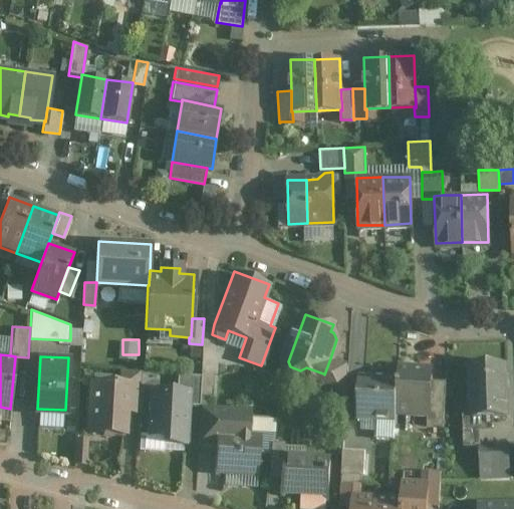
[(347,364),(330,358),(324,374),(323,373),(317,389),(345,399),(347,364)]
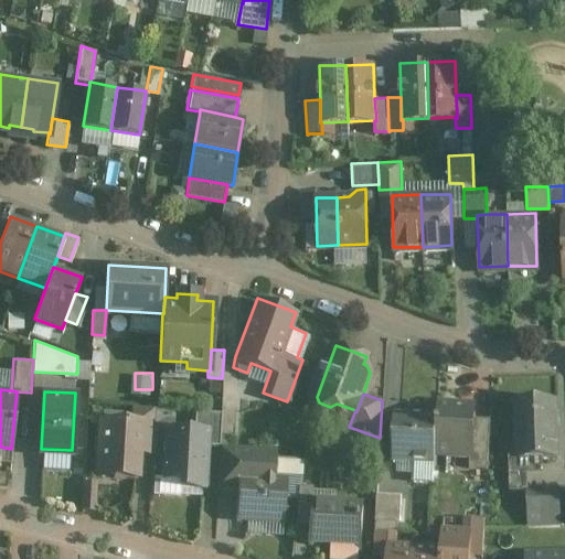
[(555,397),(514,398),(515,457),(557,455),(555,397)]
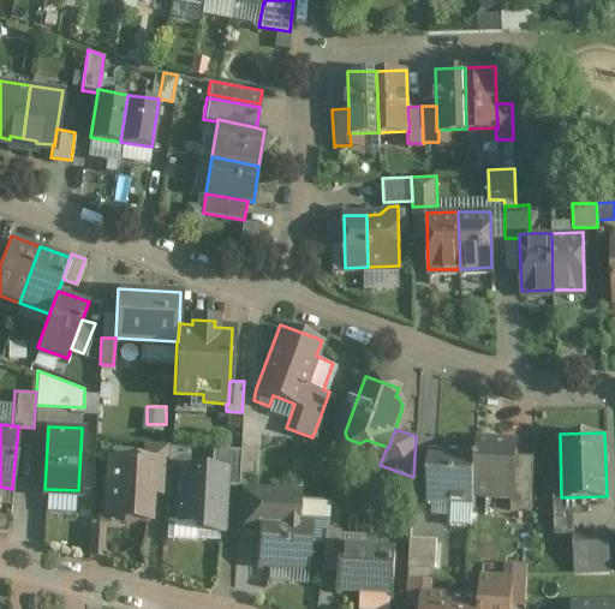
[(515,440),(476,439),(475,451),(473,491),(511,494),(513,494),(515,454),(515,440)]
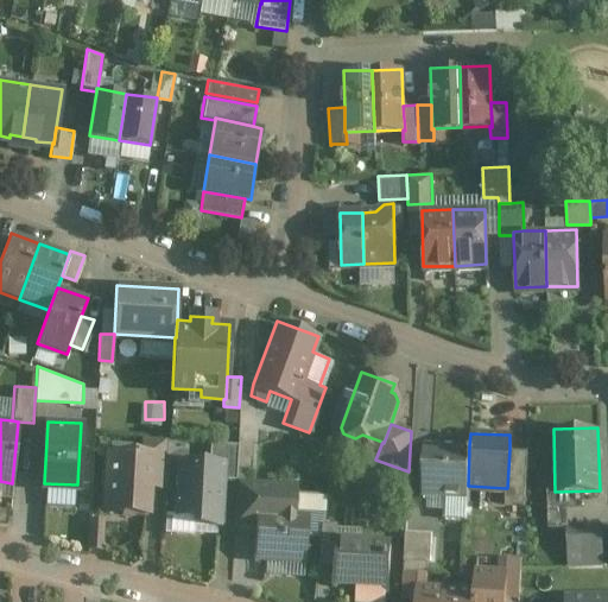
[(166,437),(143,435),(141,451),(151,452),(150,467),(164,468),(166,437)]
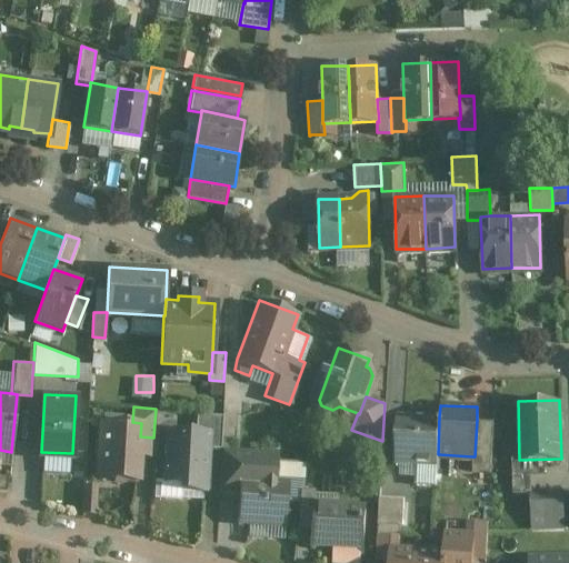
[(236,412),(222,411),(222,414),(221,436),(235,436),(236,412)]
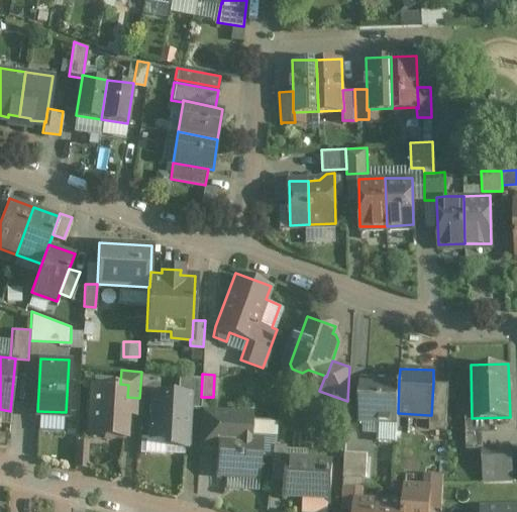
[(202,377),(179,375),(178,392),(189,393),(189,405),(201,406),(201,397),(202,377)]
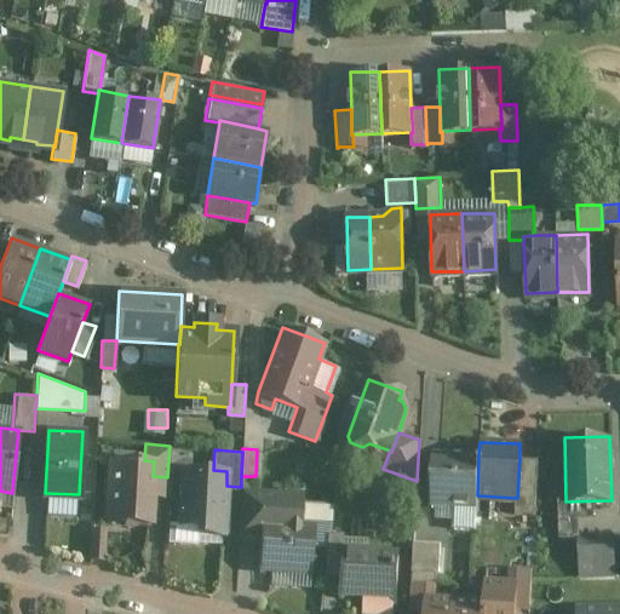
[(478,454),(432,452),(430,505),(476,508),(477,495),(478,454)]
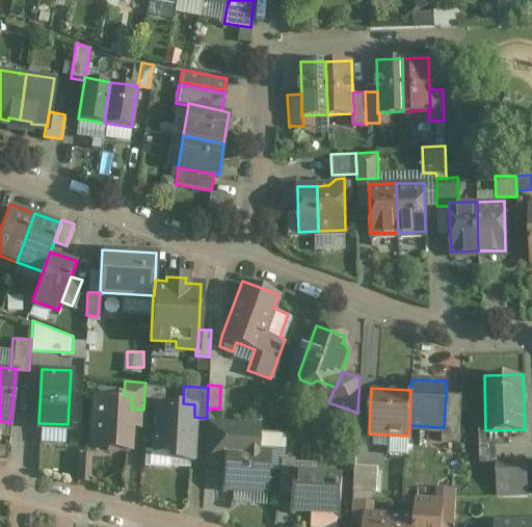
[(461,394),(446,393),(444,427),(442,427),(442,440),(458,440),(461,394)]
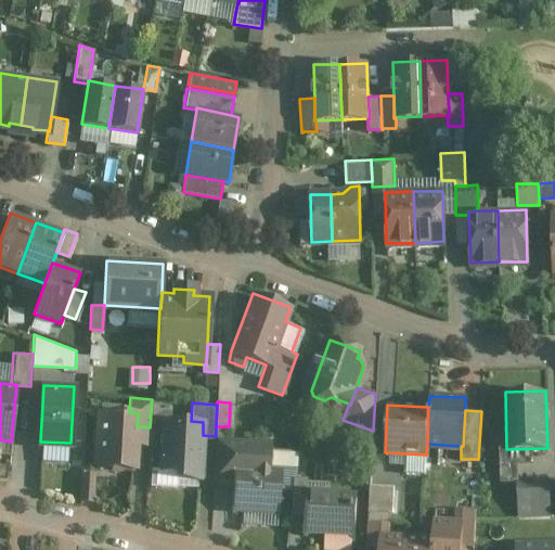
[(114,417),(99,416),(97,459),(112,460),(111,467),(134,468),(137,426),(138,413),(129,412),(114,411),(114,417)]
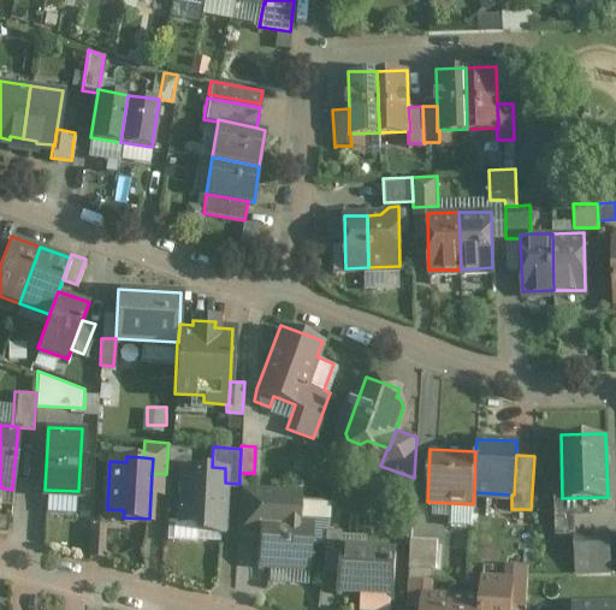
[(212,467),(182,466),(179,519),(197,520),(196,528),(221,529),(225,483),(225,468),(212,467)]
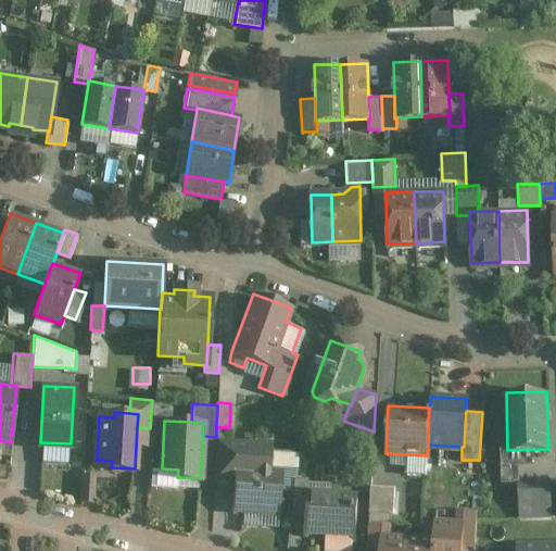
[(250,442),(215,440),(215,453),(249,455),(250,442)]
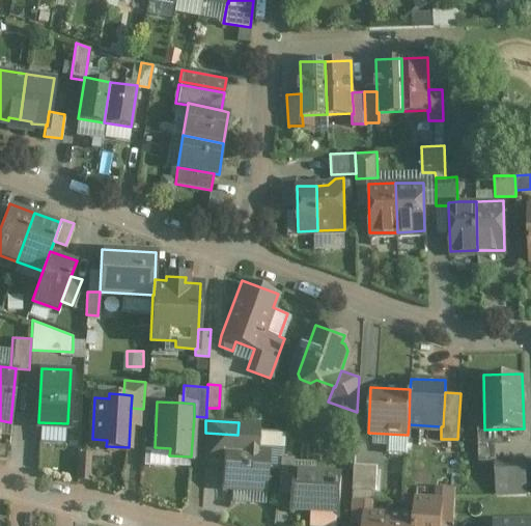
[(284,431),(254,428),(253,448),(268,449),(267,467),(278,468),(279,457),(283,457),(284,431)]
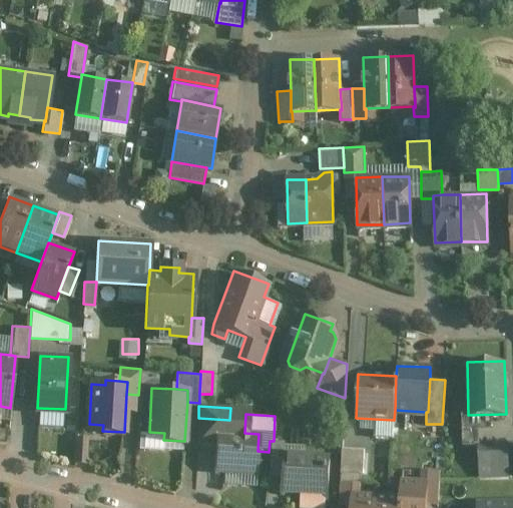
[(229,420),(198,418),(196,442),(215,443),(216,431),(228,432),(229,420)]
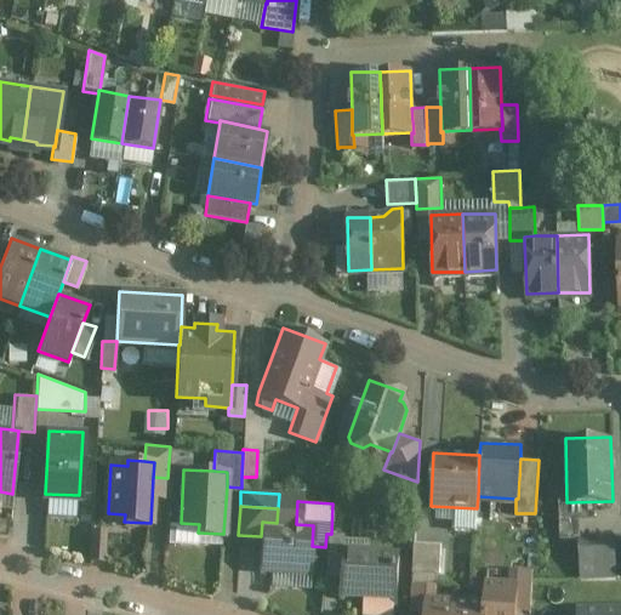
[(277,523),(262,522),(261,536),(260,567),(311,570),(312,546),(313,525),(296,524),(277,523)]
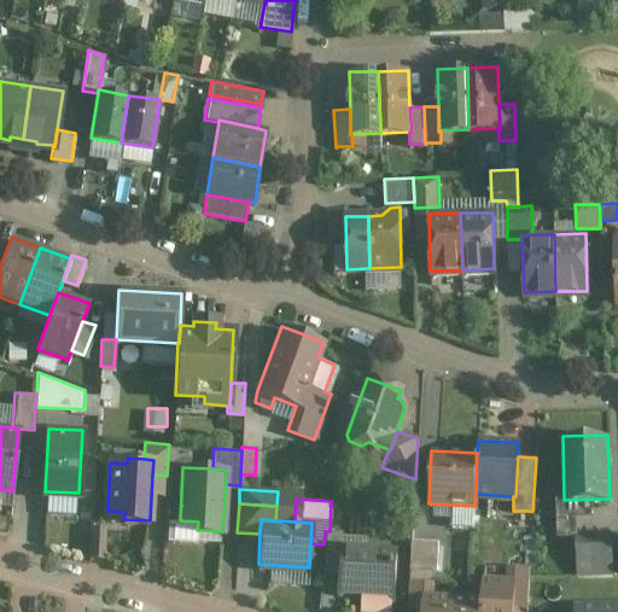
[(105,526),(91,525),(89,554),(104,555),(105,526)]
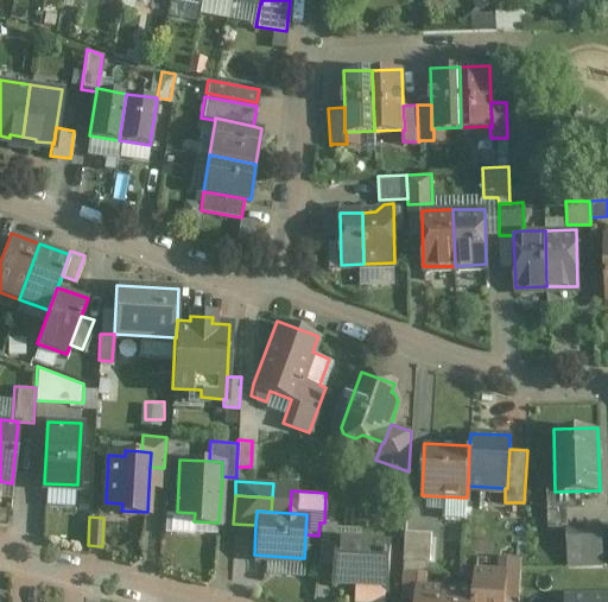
[(324,523),(320,523),(318,536),(318,552),(333,553),(333,537),(337,537),(339,523),(324,523)]
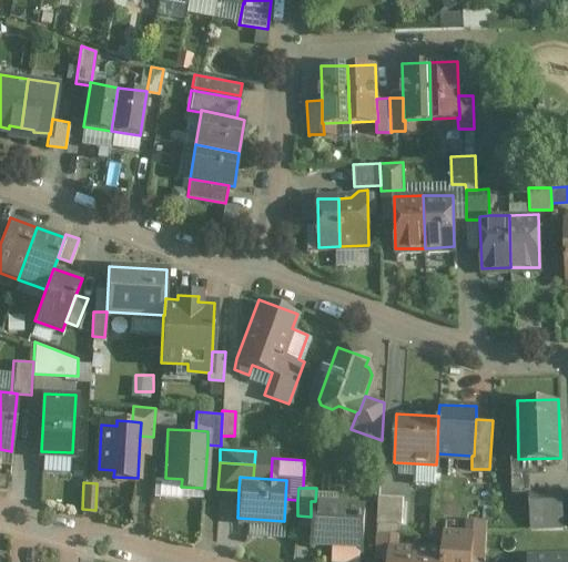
[(560,489),(529,489),(530,527),(561,525),(560,489)]
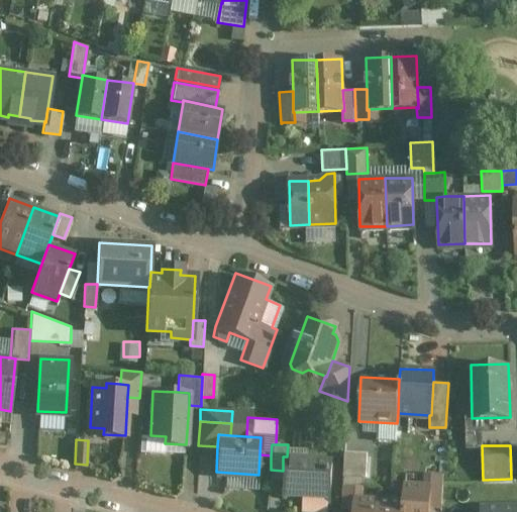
[(367,452),(345,451),(343,476),(366,477),(367,452)]
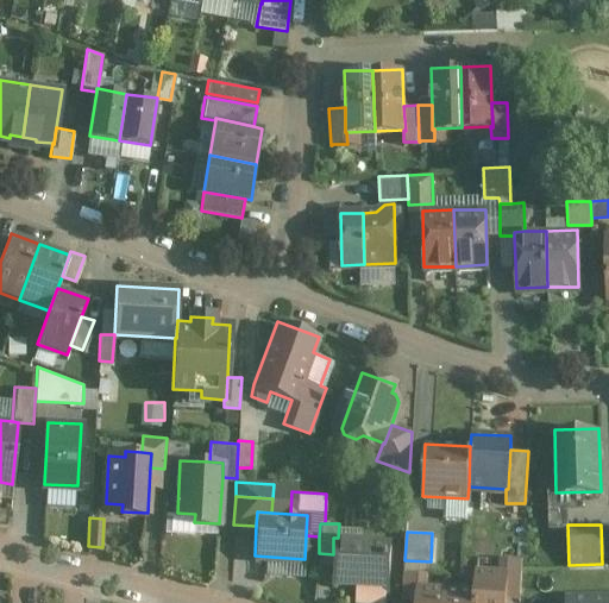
[(338,538),(333,538),(333,554),(331,583),(390,585),(393,541),(338,538)]
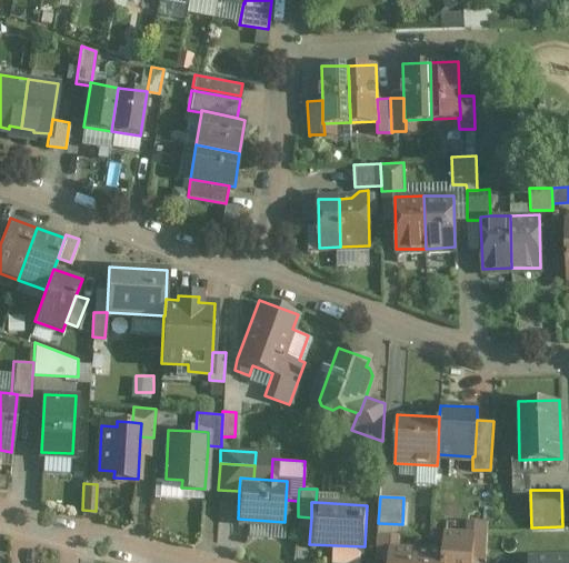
[(488,521),(469,520),(469,534),(473,534),(472,552),(486,552),(488,521)]
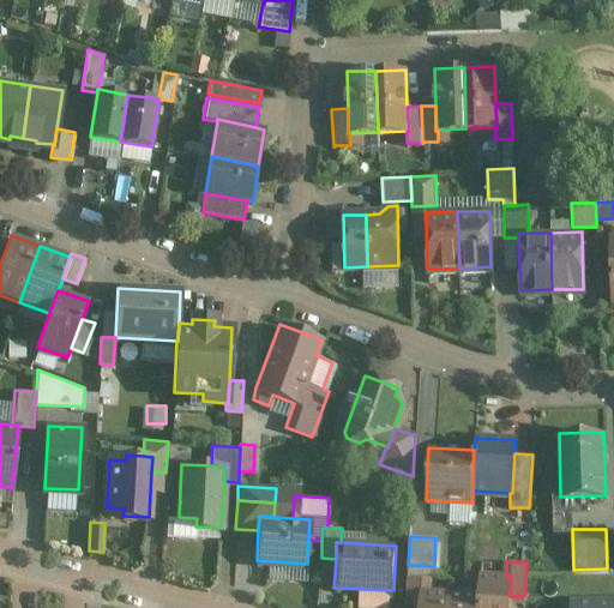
[(431,577),(407,576),(405,602),(421,602),(421,591),(429,593),(431,577)]
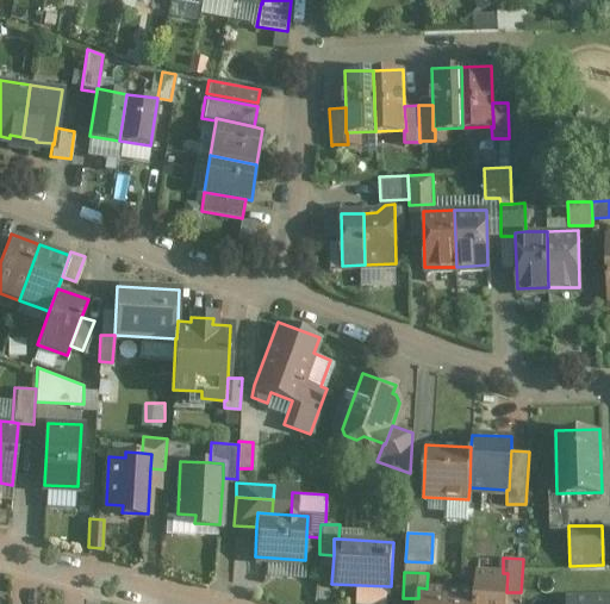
[(503,573),(478,572),(477,591),(475,603),(505,603),(506,592),(508,573),(503,573)]
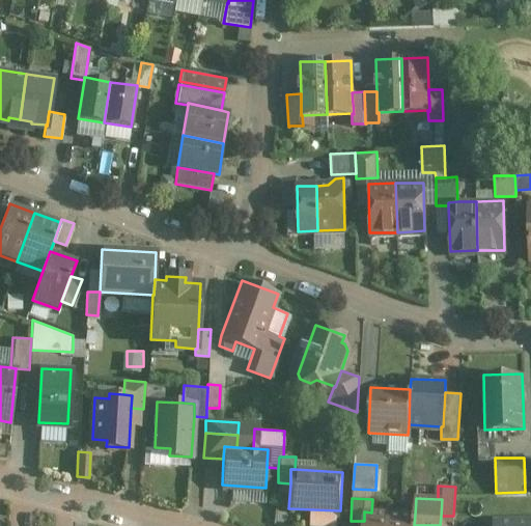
[(371,513),(364,511),(364,521),(363,525),(389,525),(390,514),(371,513)]
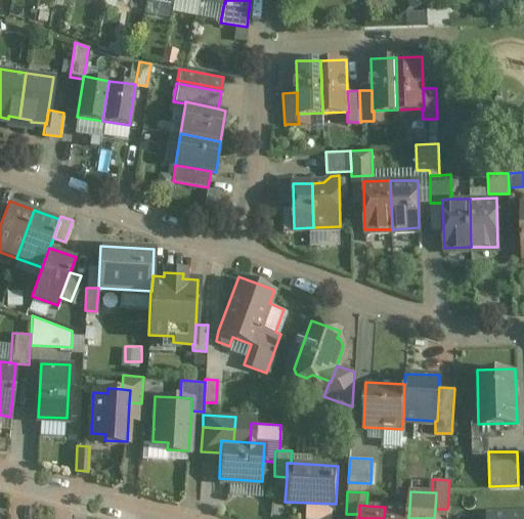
[(409,508),(385,507),(384,518),(408,518),(409,508)]
